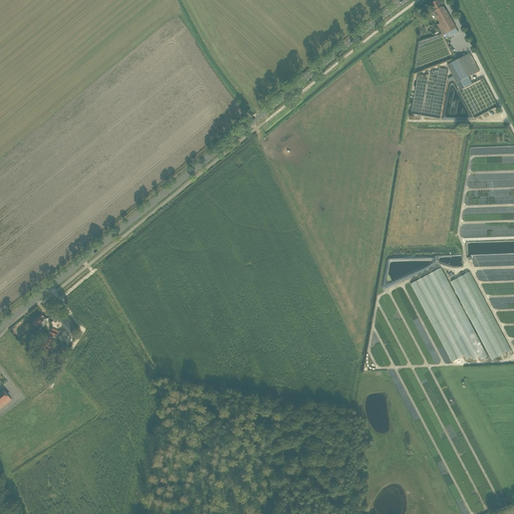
[(438,0),(432,4),(434,8),(435,11),(434,12),(441,23),(438,25),(443,36),(456,28),(444,6),(442,7),(438,0)]
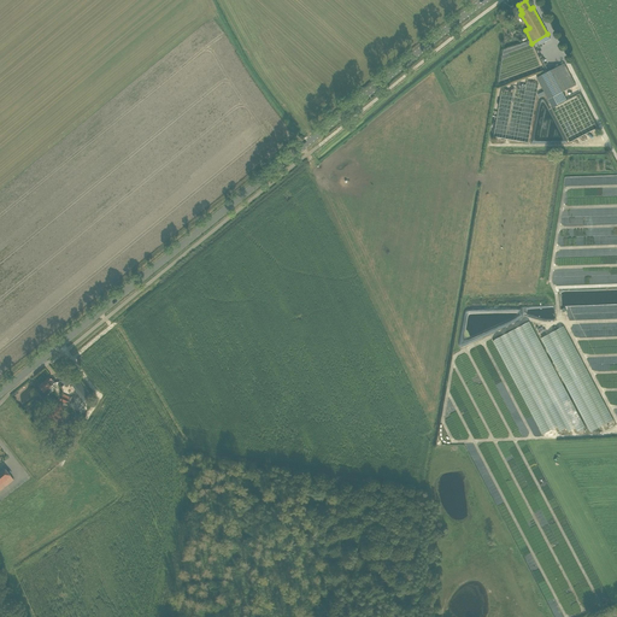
[(530,41),(501,50),(505,63),(512,60),(518,58),(530,56),(530,53),(534,53),(530,41)]
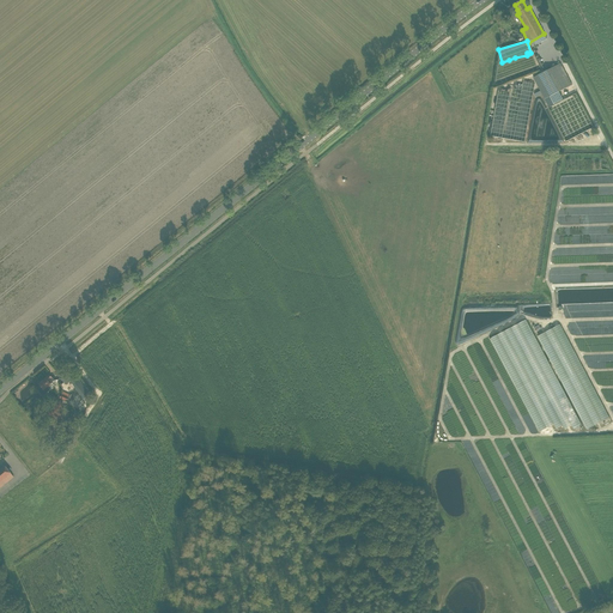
[(539,76),(534,78),(544,97),(545,98),(545,99),(558,92),(559,92),(572,85),(560,64),(556,66),(539,76)]
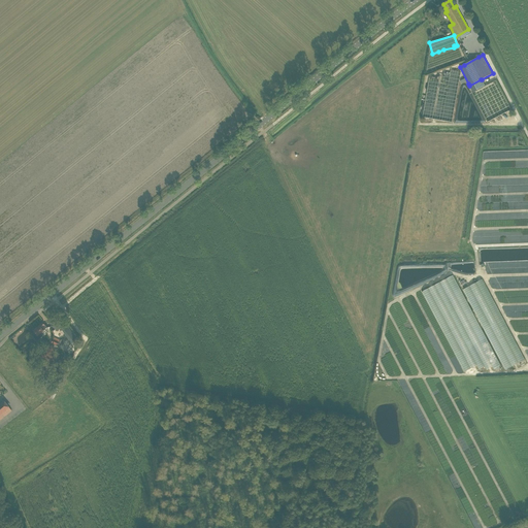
[(423,117),(452,122),(460,72),(451,70),(450,74),(443,73),(442,76),(439,76),(439,79),(429,77),(423,117)]
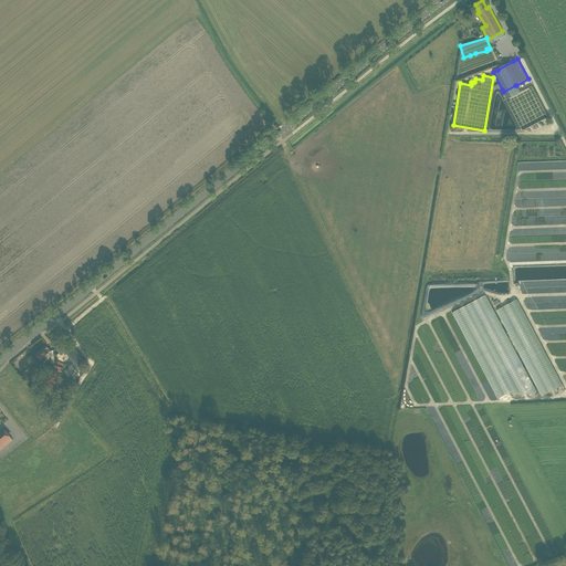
[(511,97),(506,98),(523,130),(548,117),(532,86),(520,92),(512,96),(511,97)]
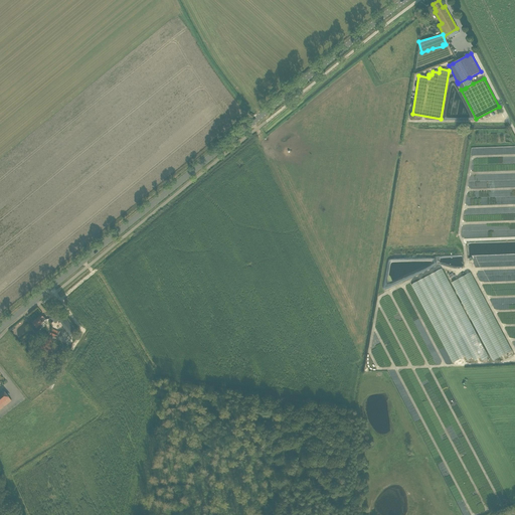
[(413,282),(450,363),(465,356),(467,360),(473,357),(474,360),(481,357),(482,360),(486,359),(446,268),(413,282)]
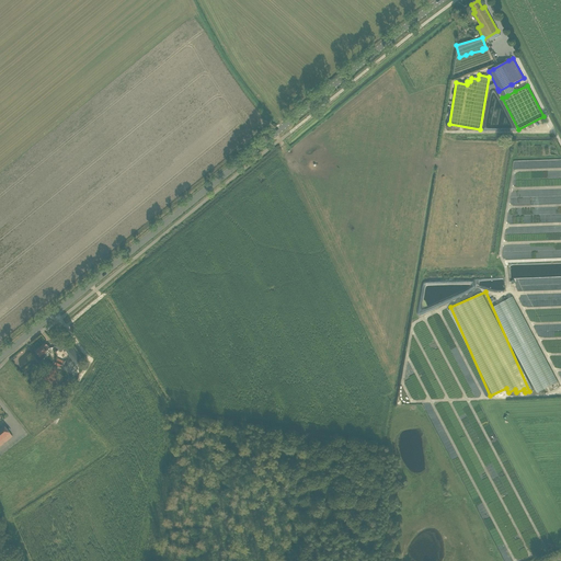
[(557,384),(514,296),(493,306),(536,393),(557,384)]
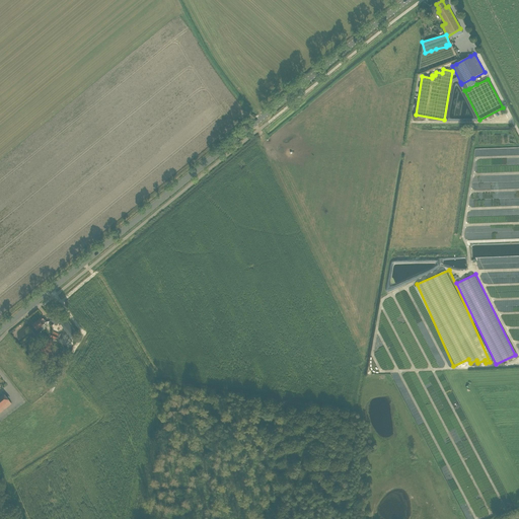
[(61,317),(59,315),(52,321),(55,325),(59,322),(70,338),(72,340),(76,338),(74,335),(75,334),(65,320),(62,316),(61,317)]
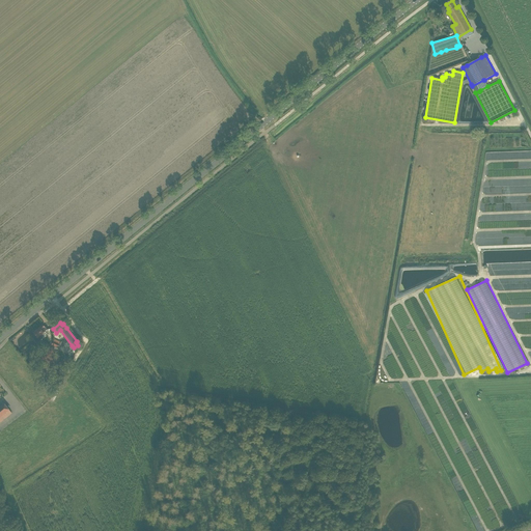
[(33,333),(34,334),(31,336),(34,340),(36,338),(38,341),(43,337),(40,335),(44,333),(44,332),(47,330),(43,325),(33,333)]
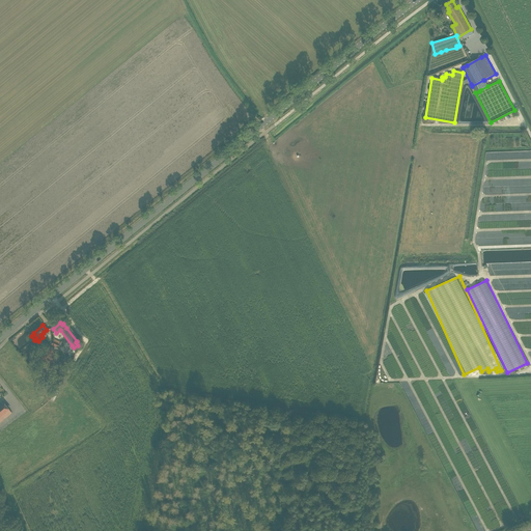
[(0,422),(11,413),(3,403),(0,406),(0,422)]
